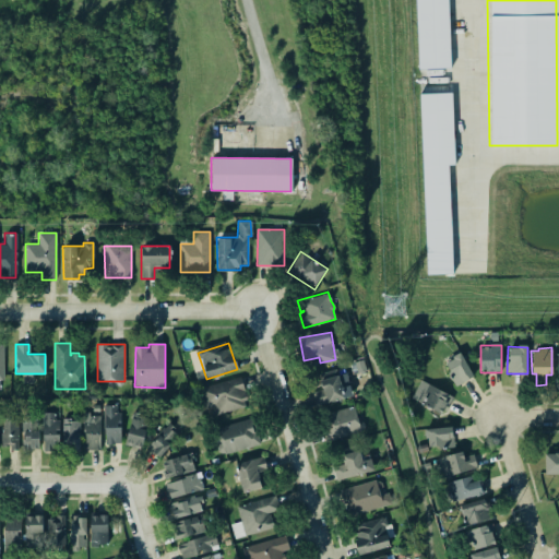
[(478,376),(467,352),(445,363),(455,385),(478,376)]
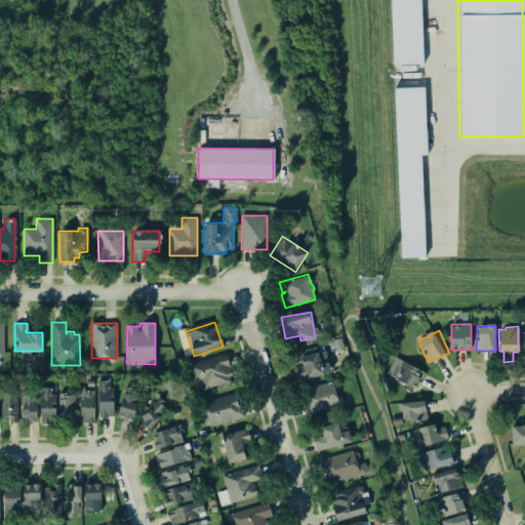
[(304,366),(295,368),(298,381),(324,374),(317,348),(299,352),(304,366)]
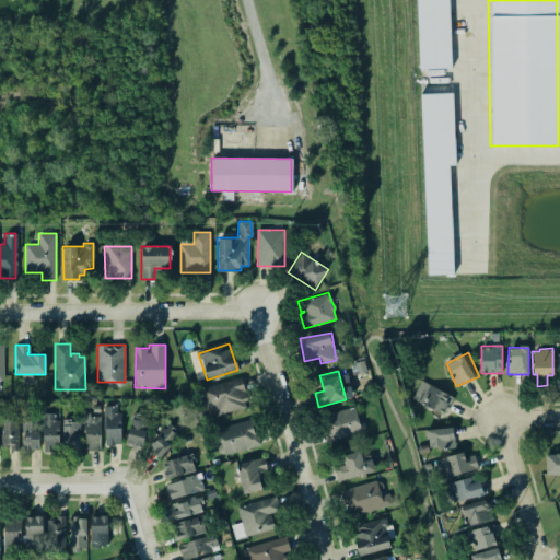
[(213,407),(217,417),(243,408),(241,404),(249,401),(241,376),(200,389),(206,410),(213,407)]
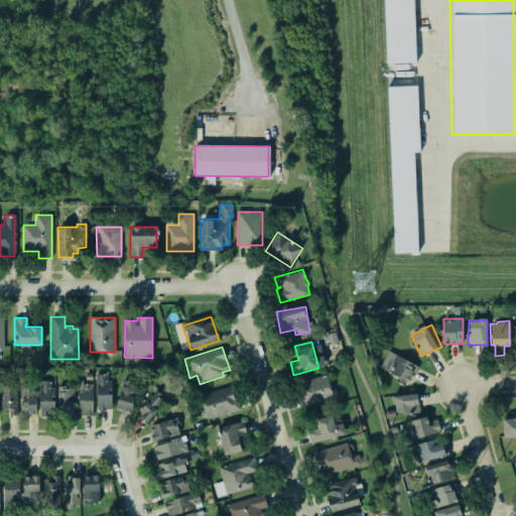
[(408,382),(416,365),(388,351),(380,368),(408,382)]
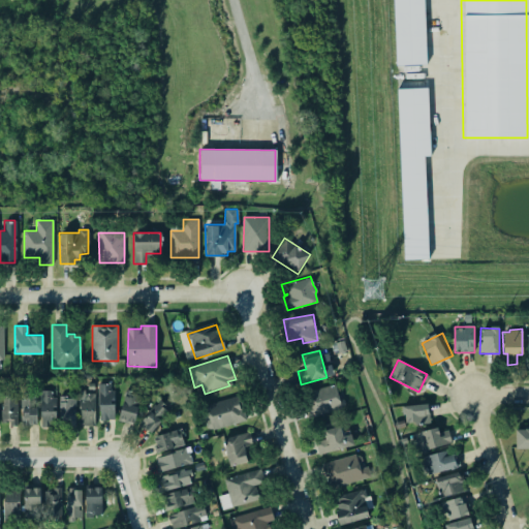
[(115,384),(99,384),(98,419),(114,421),(115,384)]
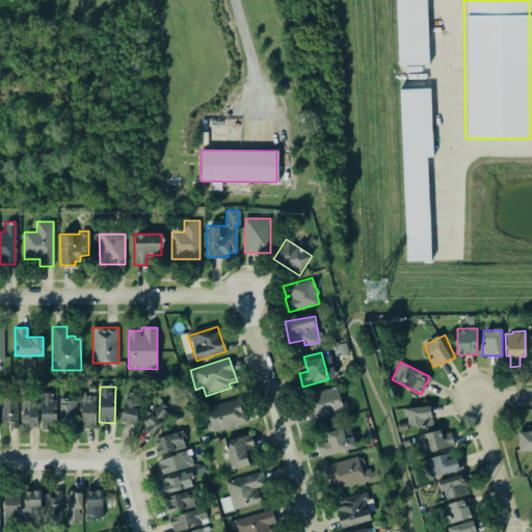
[(343,413),(340,389),(308,393),(311,418),(343,413)]
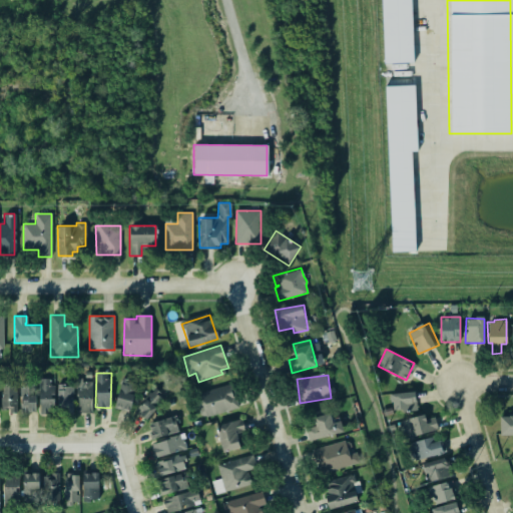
[(93,413),(92,378),(77,378),(77,414),(93,413)]
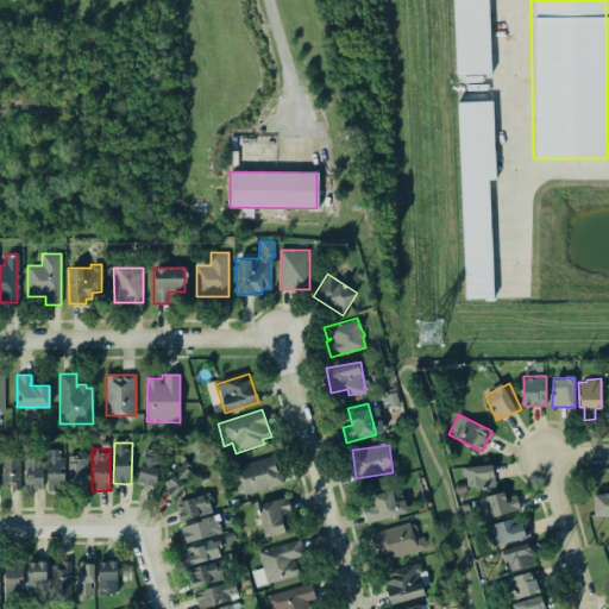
[(135,483),(145,449),(150,449),(149,453),(162,456),(154,489),(135,483)]
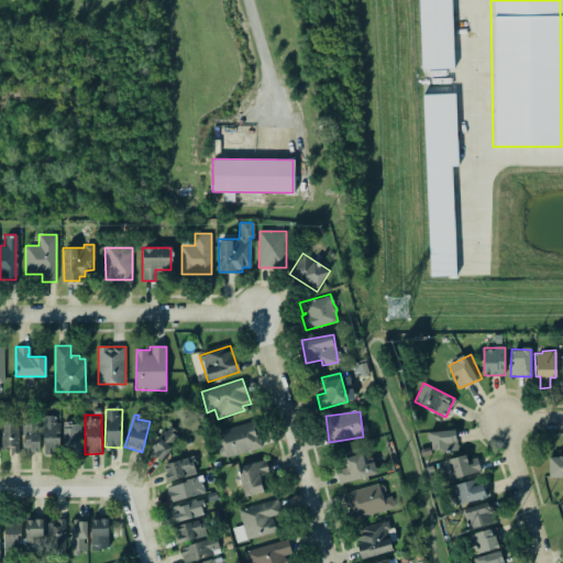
[(44,454),(59,453),(58,416),(43,417),(44,454)]
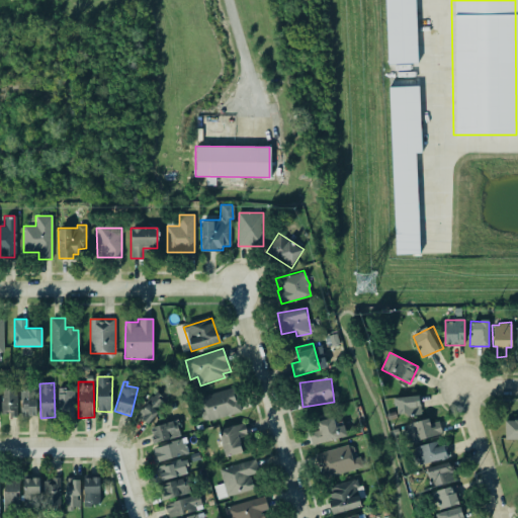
[(193,398),(237,385),(237,397),(240,411),(207,421),(204,419),(199,420),(193,398)]
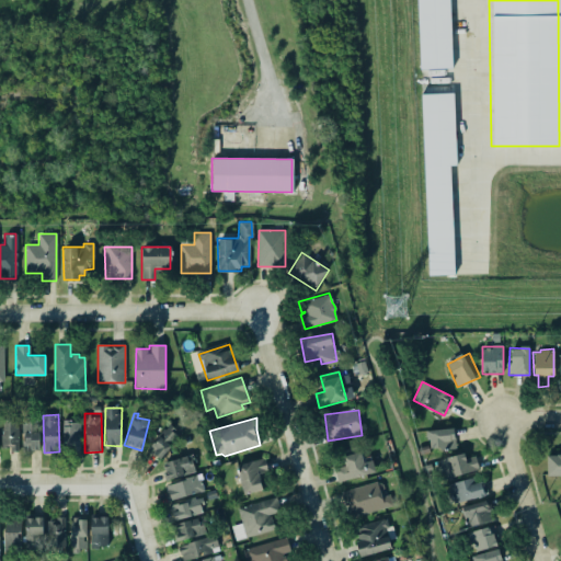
[(39,421),(20,421),(4,421),(3,450),(21,450),(39,451),(39,421)]
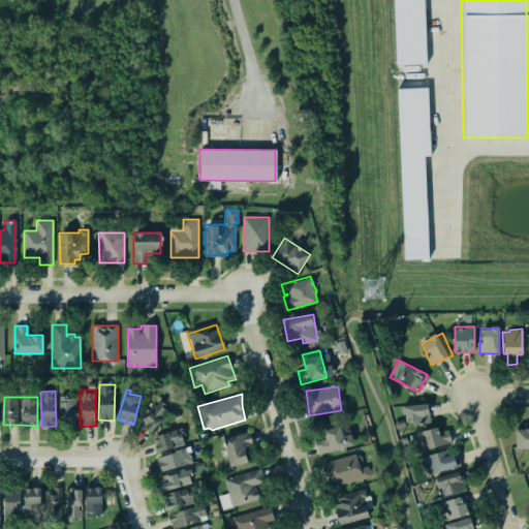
[(75,423),(74,397),(59,398),(60,424),(75,423)]
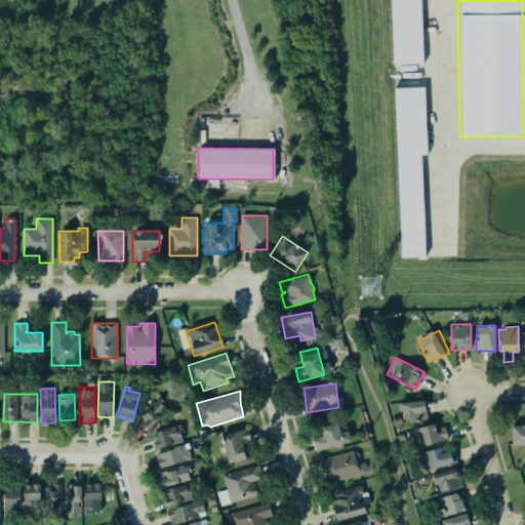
[(150,430),(168,406),(155,396),(136,420),(150,430)]
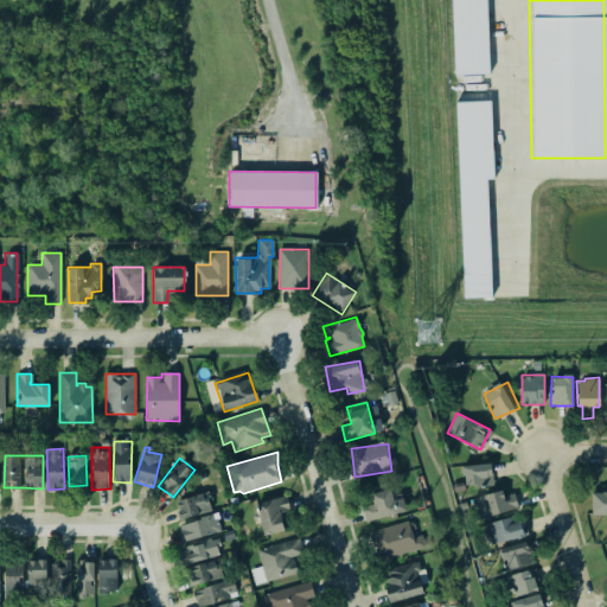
[(465,486),(493,485),(492,464),(464,465),(465,486)]
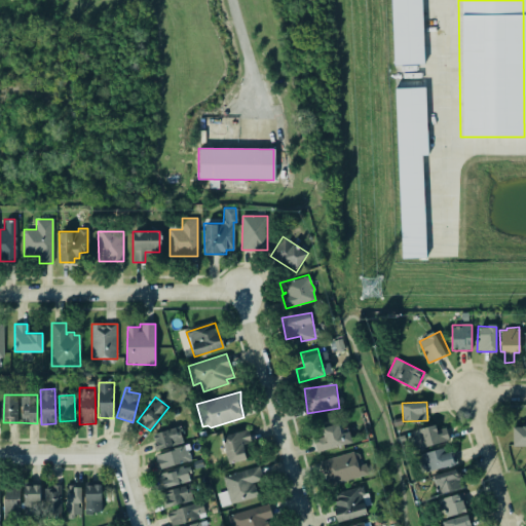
[(324,438),(314,440),(317,451),(360,440),(354,419),(338,423),(337,419),(320,423),(324,438)]
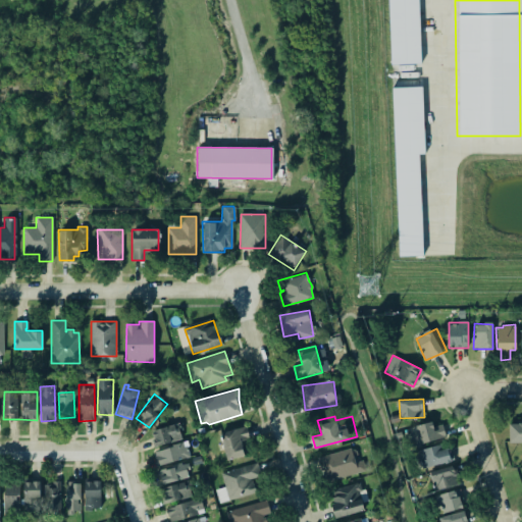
[(510,444),(521,442),(521,423),(509,424),(510,444)]
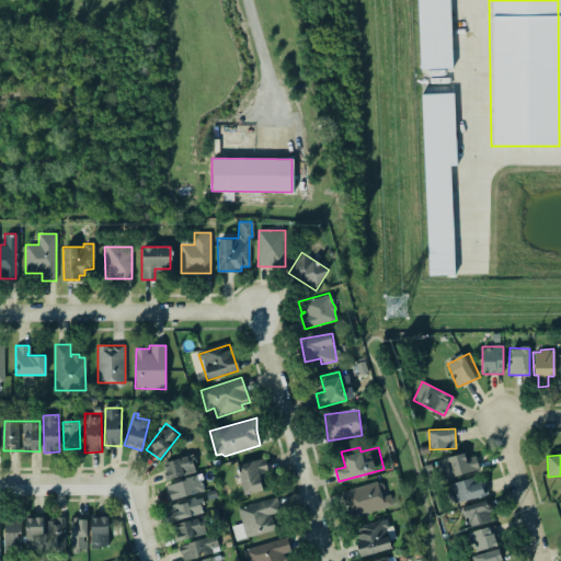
[(162,462),(165,480),(192,474),(189,457),(162,462)]
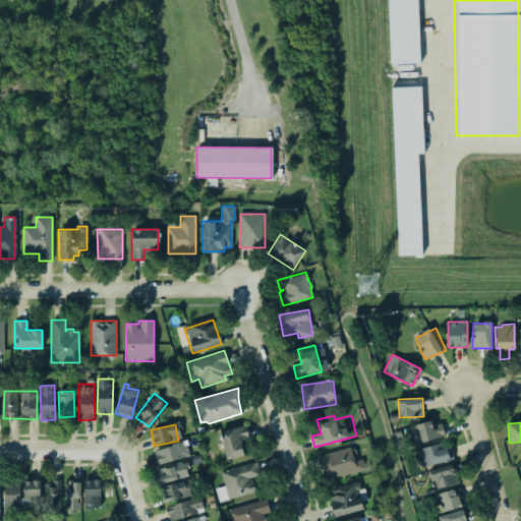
[(220,431),(245,424),(249,440),(239,441),(243,455),(226,460),(220,431)]
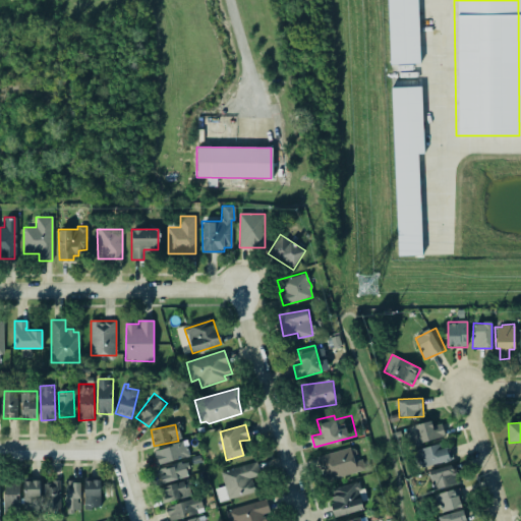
[(154,450),(186,439),(189,457),(158,464),(154,450)]
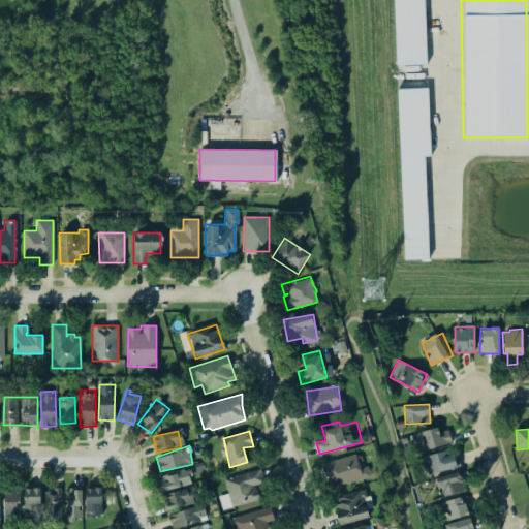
[(453,450),(425,457),(428,474),(457,468),(453,450)]
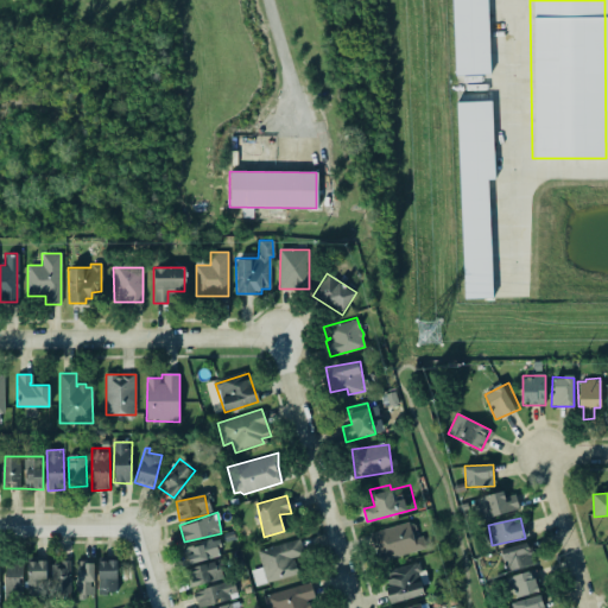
[(369,532),(407,521),(412,538),(422,534),(425,548),(378,561),(369,532)]
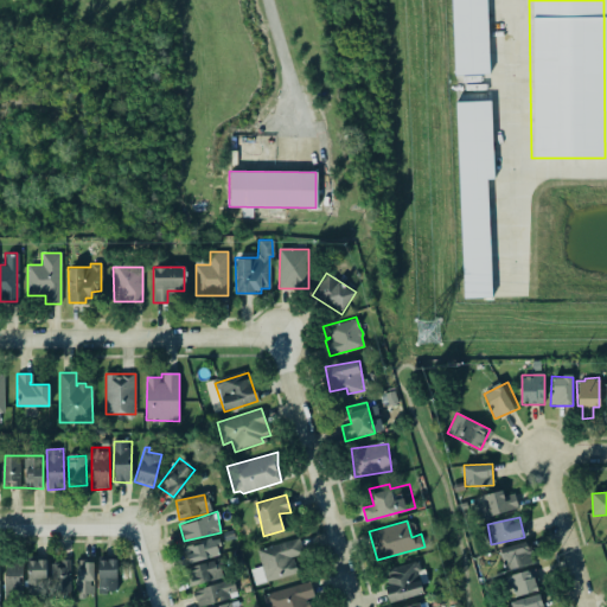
[(256,549),(299,537),(304,555),(294,558),(298,572),(267,582),(256,549)]
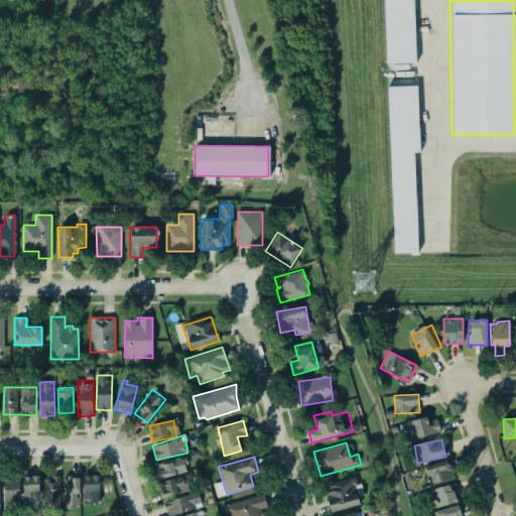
[(189,472),(185,459),(157,466),(160,479),(189,472)]
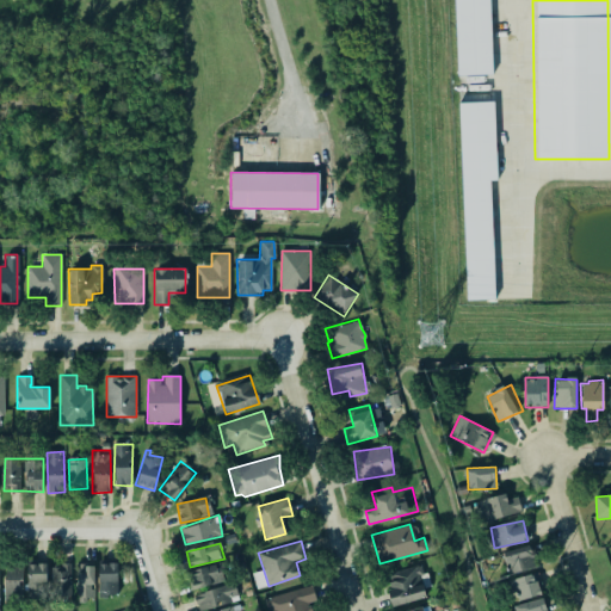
[(500,553),(507,574),(534,566),(532,559),(536,557),(531,543),(500,553)]
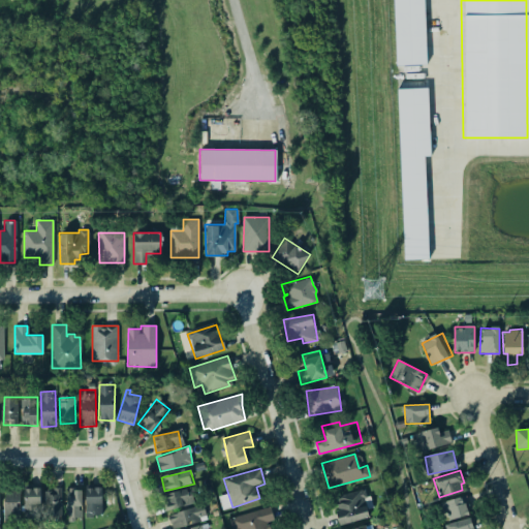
[(39,487),(39,515),(23,515),(23,488),(30,488),(30,489),(32,489),(32,487),(39,487)]
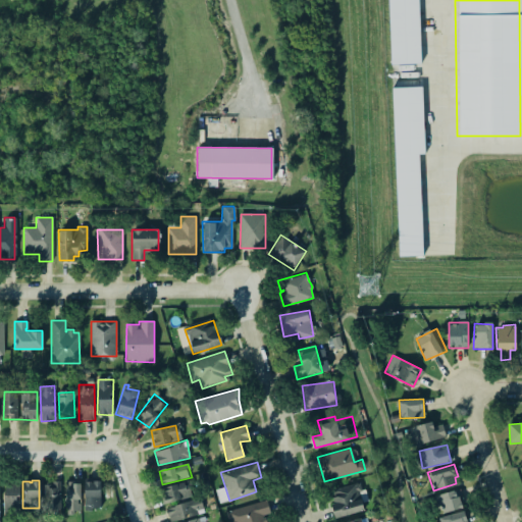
[(66,513),(73,513),(73,509),(80,509),(80,503),(76,503),(76,499),(80,499),(80,482),(72,482),(72,481),(65,481),(65,498),(63,498),(63,504),(66,507),(66,513)]
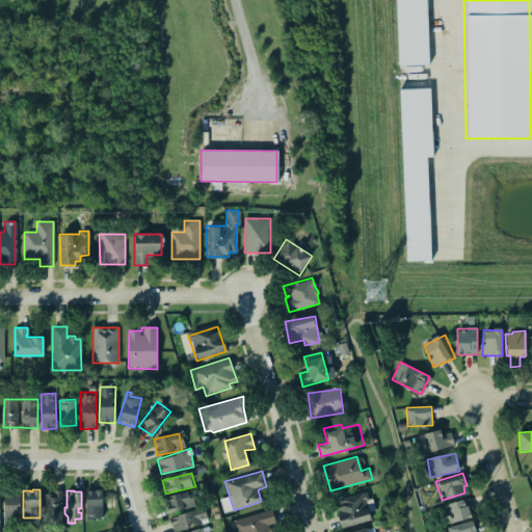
[(85,490),(86,520),(104,519),(103,490),(85,490)]
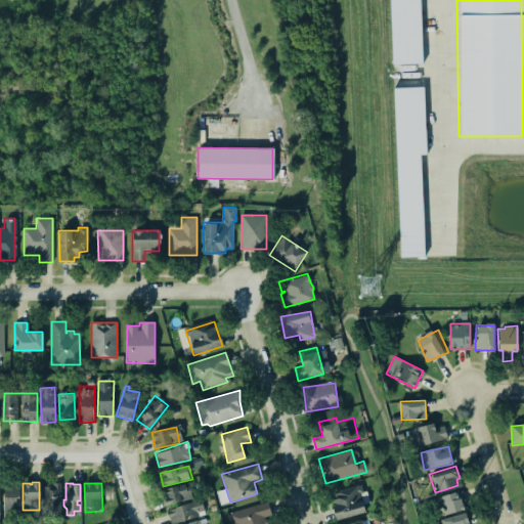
[(160,490),(187,483),(192,498),(165,506),(160,490)]
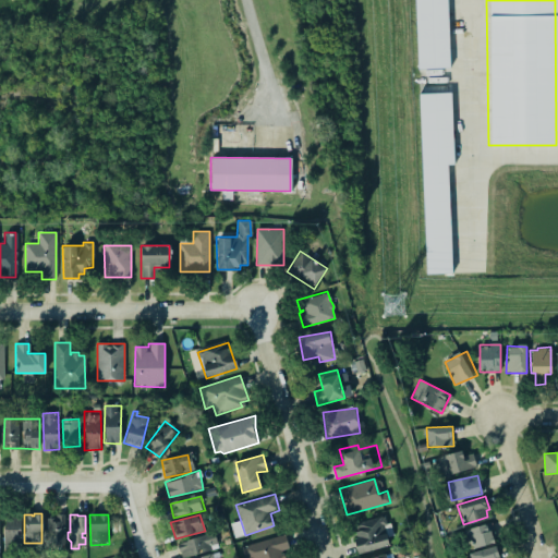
[(358,554),(389,545),(385,528),(388,526),(385,516),(355,523),(359,536),(353,537),(358,554)]
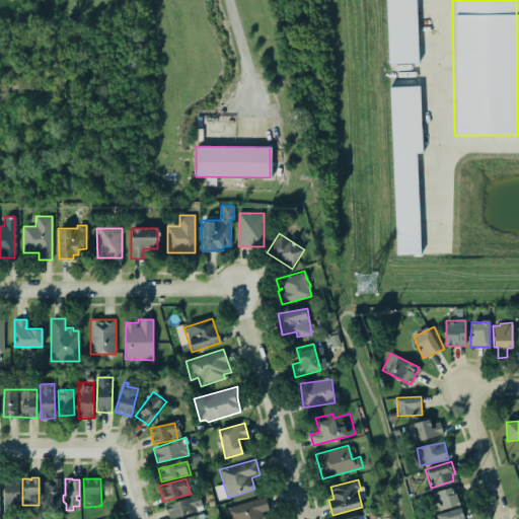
[(4,503),(18,503),(18,484),(5,484),(4,503)]
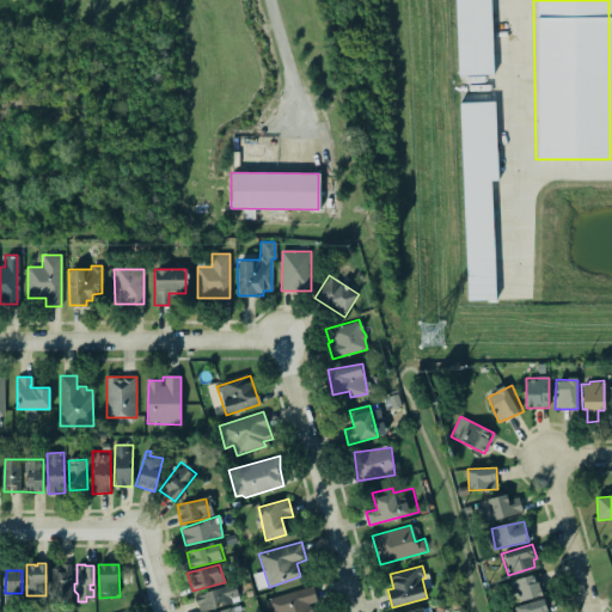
[(542,597),(536,574),(509,581),(515,604),(542,597)]
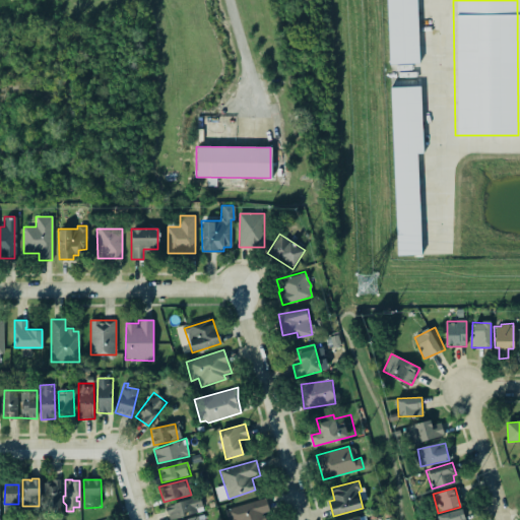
[(165,506),(199,497),(203,511),(172,519),(168,519),(166,513),(165,506)]
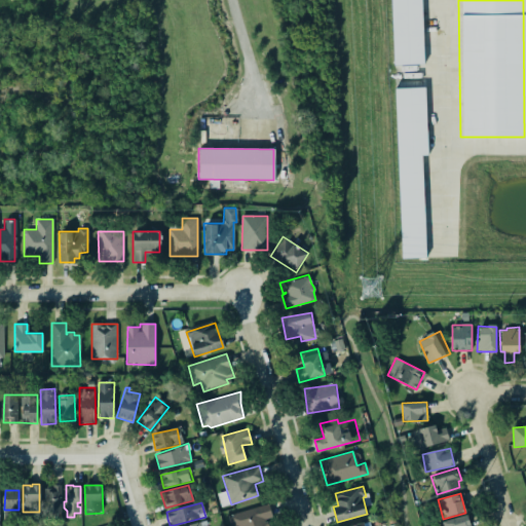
[(230,525),(227,515),(268,503),(272,518),(266,520),(267,525),(230,525)]
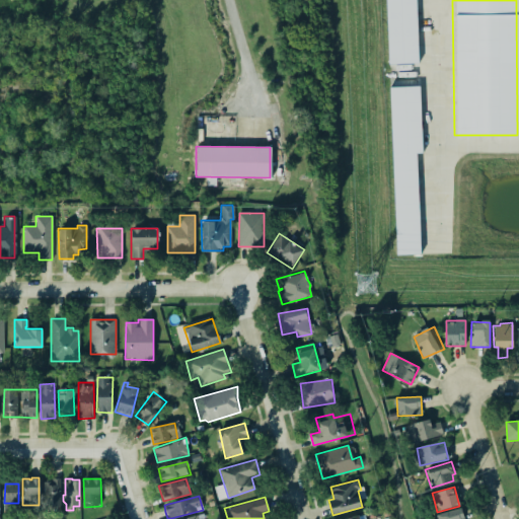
[(437,515),(437,518),(464,518),(462,508),(437,515)]
